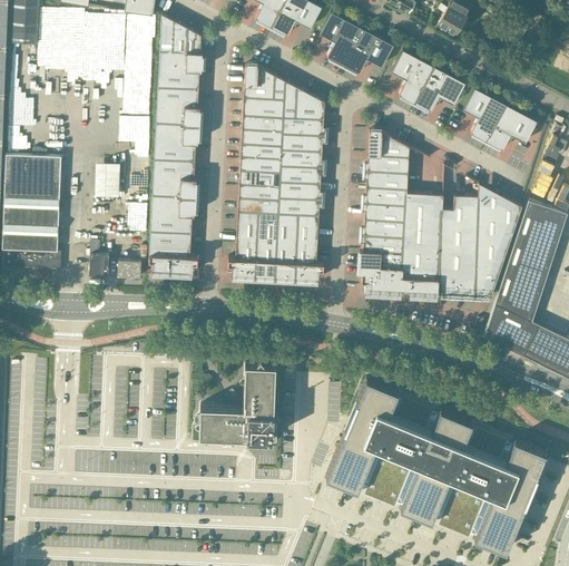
[(13,0),(12,45),(38,47),(40,1),(28,0),(13,0)]
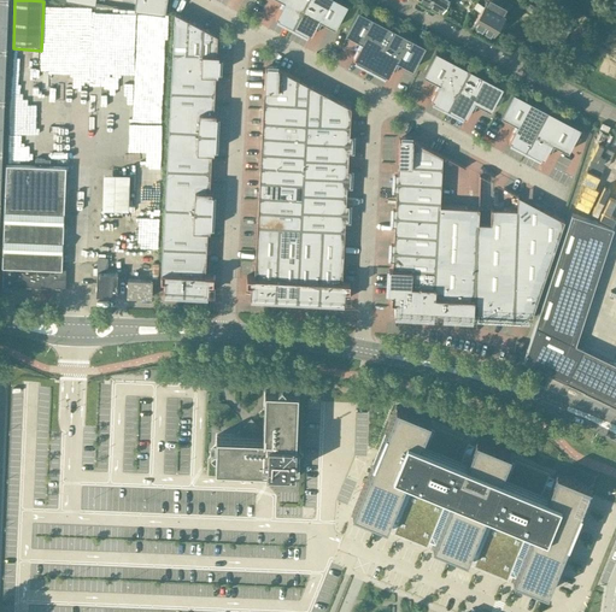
[(168,0),(136,0),(135,12),(166,17),(168,0)]
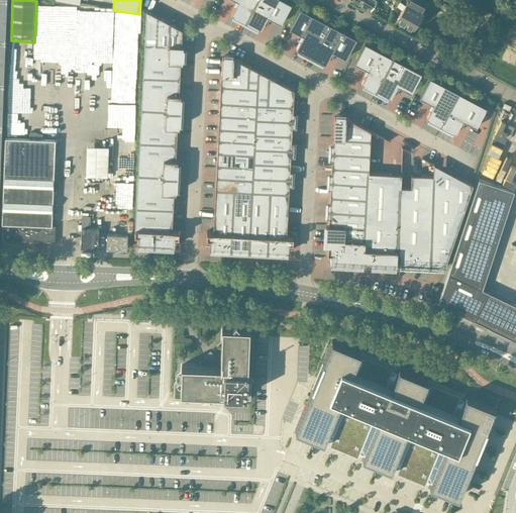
[(259,31),(262,33),(269,19),(282,26),(292,7),(279,0),(231,0),(238,4),(231,17),(234,18),(233,19),(259,32),(259,31)]
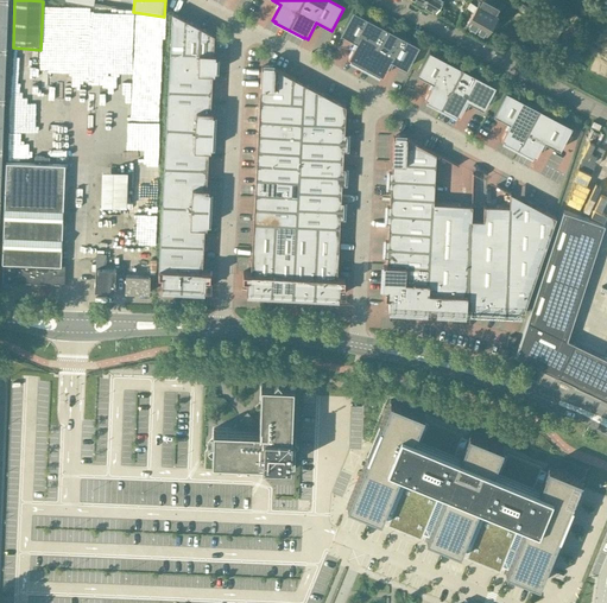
[(428,0),(424,8),(436,16),(444,0),(428,0)]
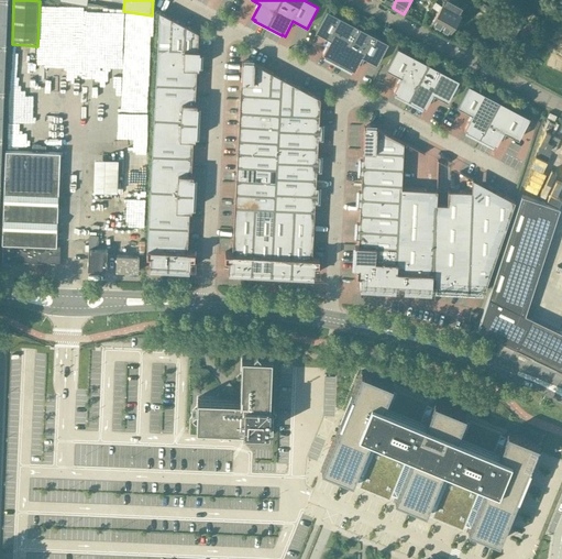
[(432,28),(451,37),(461,19),(460,18),(464,10),(447,0),(448,0),(445,0),(439,0),(436,6),(433,11),(440,14),(432,28)]
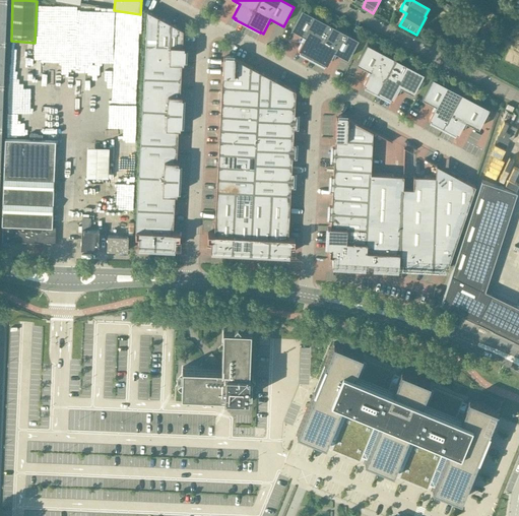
[(326,66),(328,68),(335,55),(348,62),(360,42),(303,12),(293,31),(306,39),(299,52),(301,53),(301,54),(325,67),(326,66)]
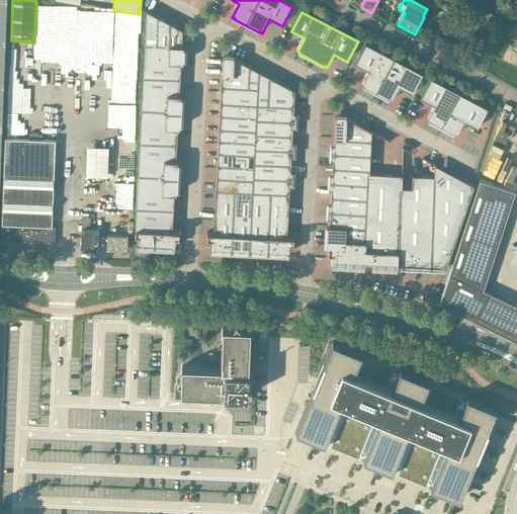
[(183,32),(148,13),(136,237),(141,238),(140,247),(174,249),(174,240),(180,240),(180,234),(173,234),(175,196),(178,196),(180,163),(177,162),(178,131),(181,131),(183,97),(180,97),(182,65),(185,65),(185,48),(183,48),(183,32)]
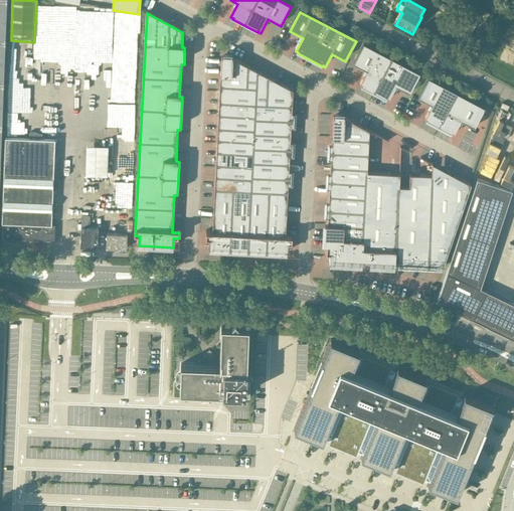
[(387,101),(390,102),(397,89),(410,96),(420,75),(364,46),(354,65),(367,72),(360,86),(363,88),(362,88),(387,101)]
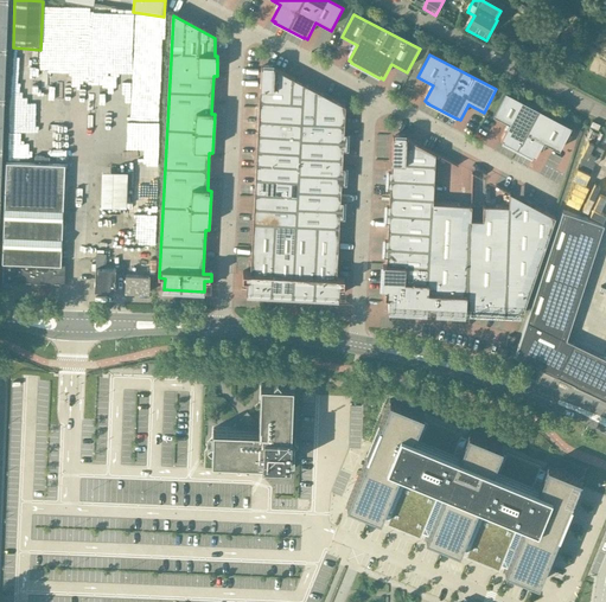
[(243,282),(248,282),(247,294),(248,294),(248,295),(339,300),(339,299),(340,288),(345,288),(345,281),(337,280),(340,221),(343,221),(344,204),(342,204),(343,187),(345,187),(346,171),(343,170),(344,153),(346,153),(348,136),(345,136),(346,109),(276,71),(275,71),(275,69),(274,69),(274,68),(263,68),(263,69),(262,69),(262,71),(252,276),(243,275),(243,282)]
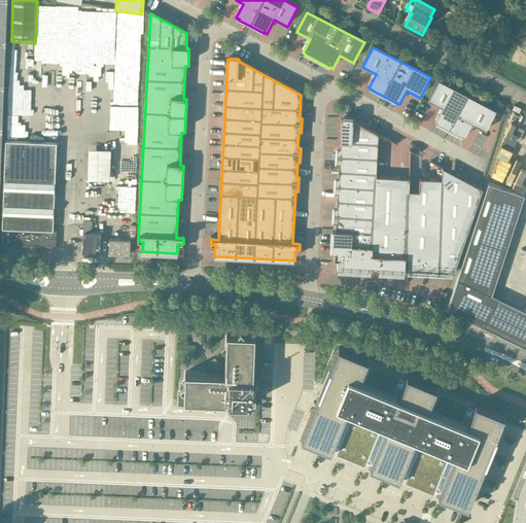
[(463,138),(465,139),(472,126),(486,133),(497,112),(440,82),(429,102),(443,109),(435,123),(437,125),(437,126),(462,139),(463,138)]
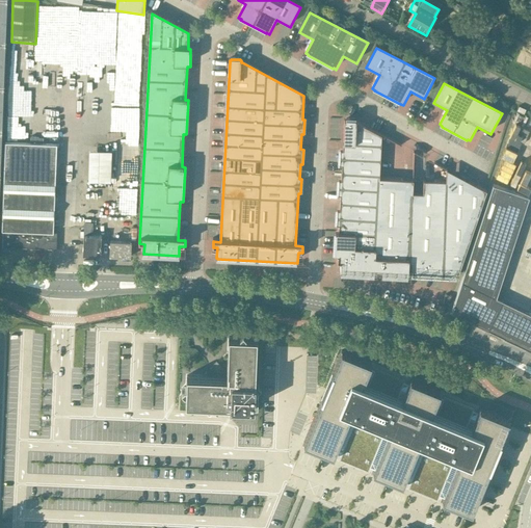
[(345,123),(343,153),(341,152),(340,167),(343,167),(342,182),(339,182),(338,196),(341,196),(341,211),(338,211),(337,227),(340,227),(339,234),(336,234),(335,255),(337,255),(337,256),(338,256),(338,263),(342,263),(341,272),(342,272),(342,273),(374,275),(374,274),(375,274),(375,270),(382,271),(382,274),(382,275),(408,278),(408,275),(409,276),(409,272),(416,272),(416,276),(417,276),(417,278),(456,280),(456,279),(457,279),(457,275),(459,275),(487,193),(469,183),(468,195),(447,194),(448,183),(424,182),(424,195),(414,195),(414,182),(380,180),(382,137),(357,124),(357,122),(355,122),(356,121),(346,121),(346,122),(345,122),(345,123)]
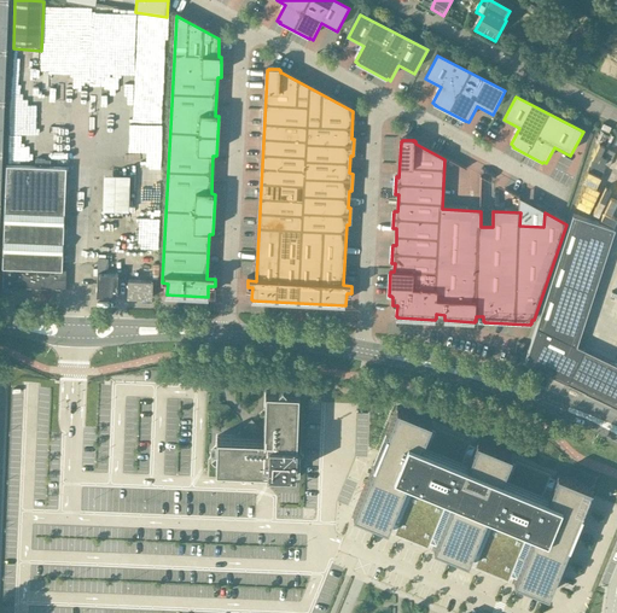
[(3,291),(67,293),(68,273),(63,273),(67,171),(7,169),(3,291)]
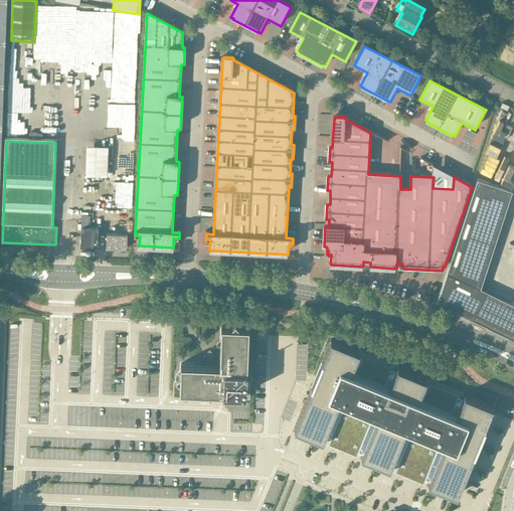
[(80,249),(98,250),(99,231),(89,230),(90,218),(82,218),(80,249)]
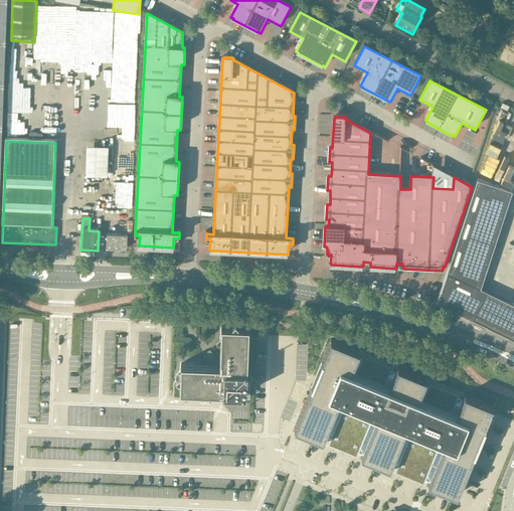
[(107,250),(127,251),(128,237),(108,236),(107,250)]
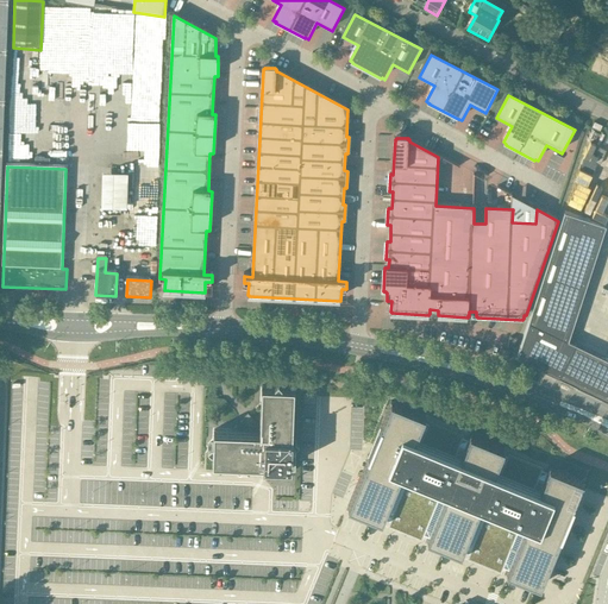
[(518,360),(607,403),(607,363),(530,325),(518,360)]
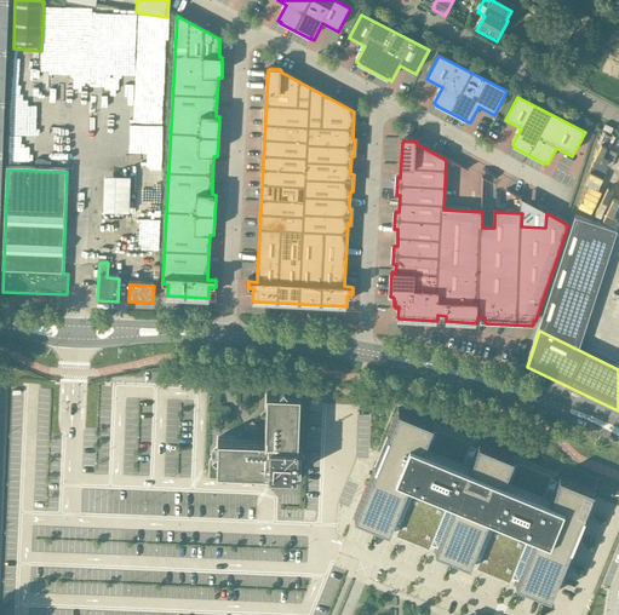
[(269,481),(302,482),(302,463),(305,459),(303,455),(303,449),(298,449),(301,397),(288,397),(288,395),(285,390),(280,394),(280,396),(268,396),(265,443),(218,441),(218,454),(216,453),(211,458),(216,461),(218,461),(217,473),(269,476),(269,481)]
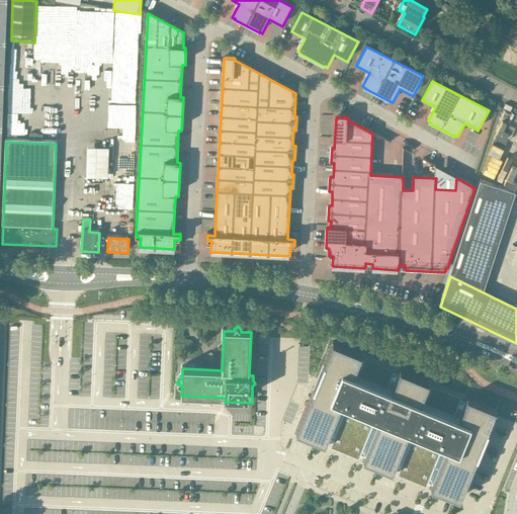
[(420,479),(433,485),(431,489),(460,501),(495,418),(497,411),(467,400),(466,404),(428,389),(430,383),(401,371),(399,376),(360,360),(362,356),(333,344),(296,434),(326,445),(328,441),(365,456),(364,461),(379,467),(393,474),(395,468),(409,475),(410,478),(413,477),(415,477),(416,480),(420,479)]
